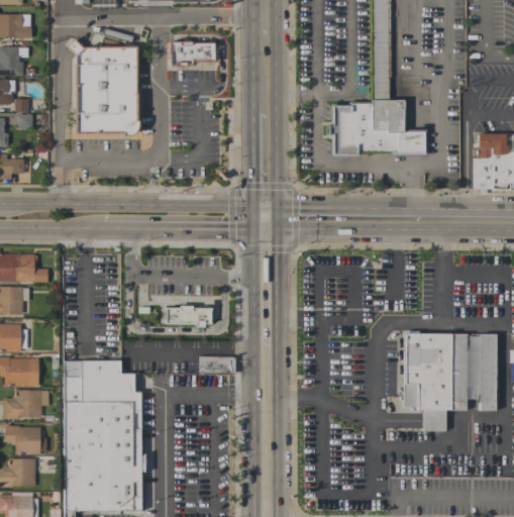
[(390,0),(391,92),(389,92),(389,94),(395,100),(404,100),(404,129),(427,129),(427,154),(389,154),(389,152),(360,152),(360,156),(331,156),(331,136),(329,136),(329,134),(328,134),(328,125),(330,125),(330,124),(331,124),(331,104),(349,104),(349,102),(372,102),(372,0),(390,0)]
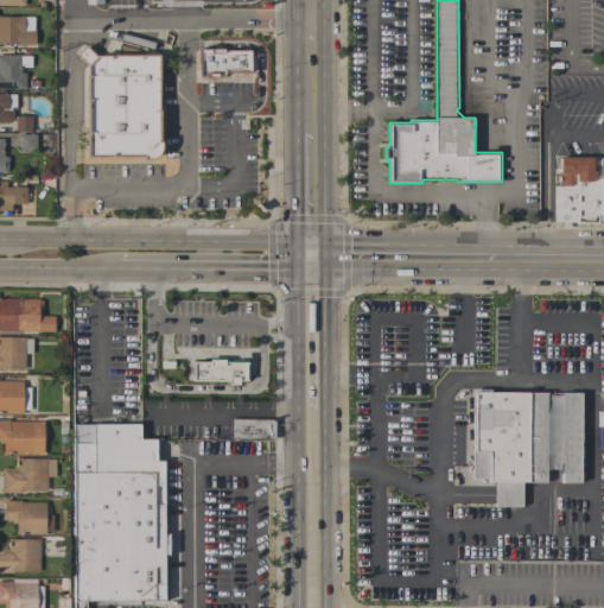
[(0,16),(26,16),(26,17),(37,17),(37,31),(38,44),(27,45),(27,46),(23,46),(23,44),(0,44),(0,16)]
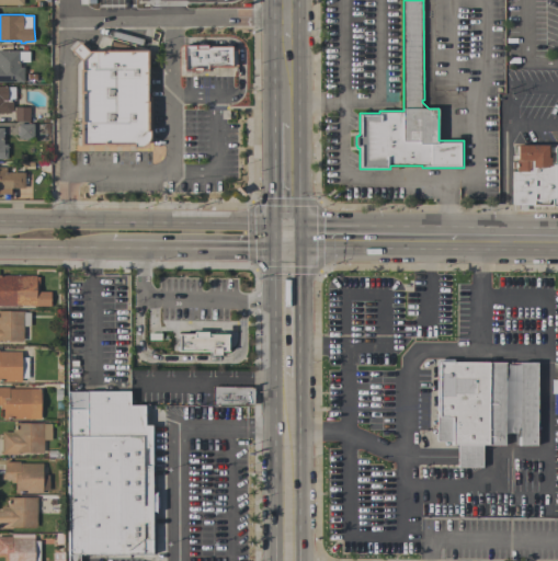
[(80,57),(71,50),(80,41),(89,49),(148,48),(148,128),(149,133),(149,134),(148,138),(147,141),(144,144),(140,146),(139,146),(136,147),(132,146),(132,145),(80,145),(80,57)]
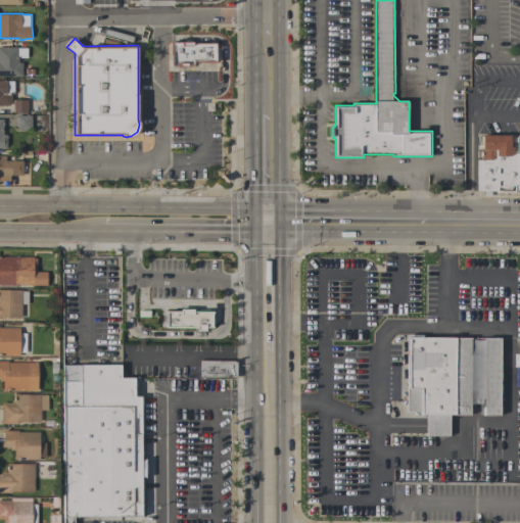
[(194,42),(194,44),(218,43),(218,46),(223,46),(223,61),(218,61),(218,62),(195,62),(195,65),(188,65),(188,67),(180,67),(180,66),(173,66),(173,59),(171,59),(171,55),(173,55),(172,43),(173,43),(194,42)]
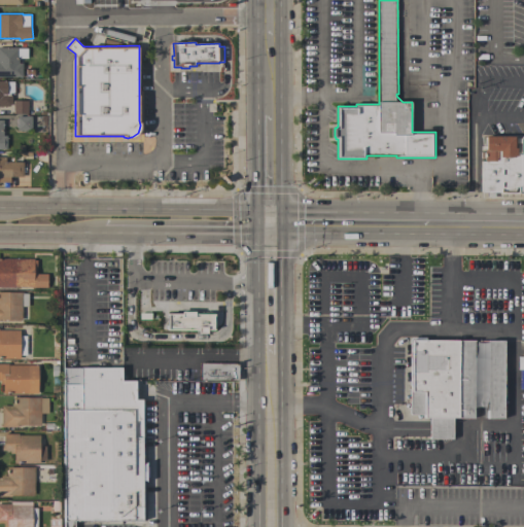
[(0,47),(20,47),(20,48),(29,48),(29,58),(26,58),(26,64),(24,64),(24,77),(0,77),(0,47)]
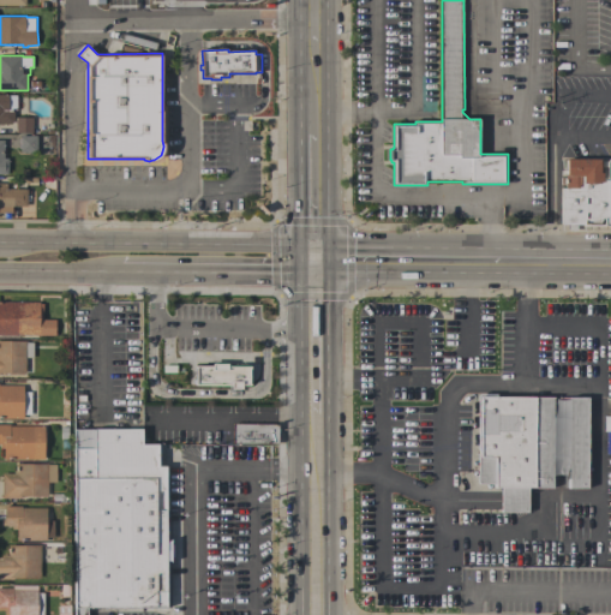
[(11,95),(19,95),(19,111),(16,111),(16,120),(12,124),(0,124),(0,95),(11,95)]
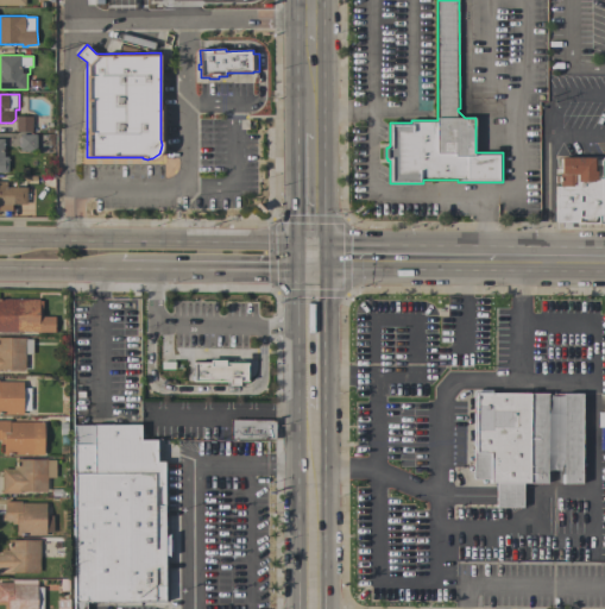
[(35,131),(18,131),(18,115),(35,115),(35,131)]
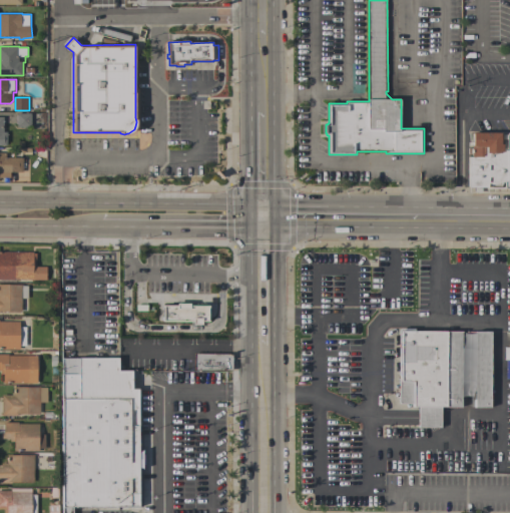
[(19,113),(32,113),(32,127),(19,127),(19,113)]
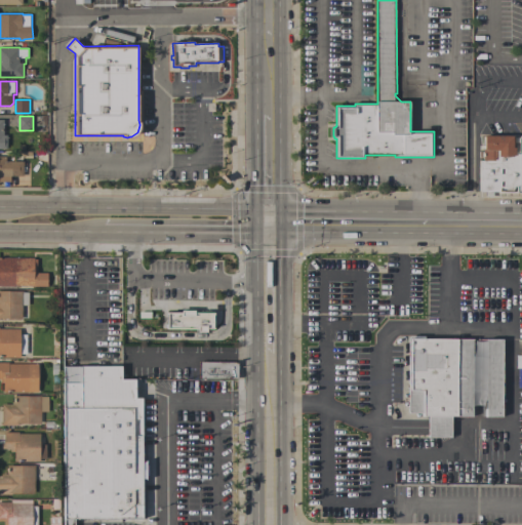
[(5,135),(8,135),(8,149),(0,149),(0,119),(5,120),(5,135)]
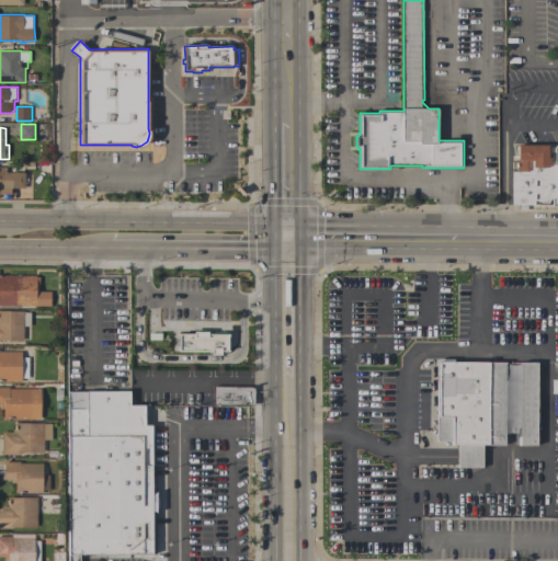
[(557,206),(554,206),(554,198),(550,198),(550,202),(535,202),(535,205),(514,204),(515,171),(517,171),(519,168),(514,168),(514,162),(517,162),(517,160),(519,160),(519,145),(549,145),(549,147),(556,147),(556,146),(557,146),(557,206)]
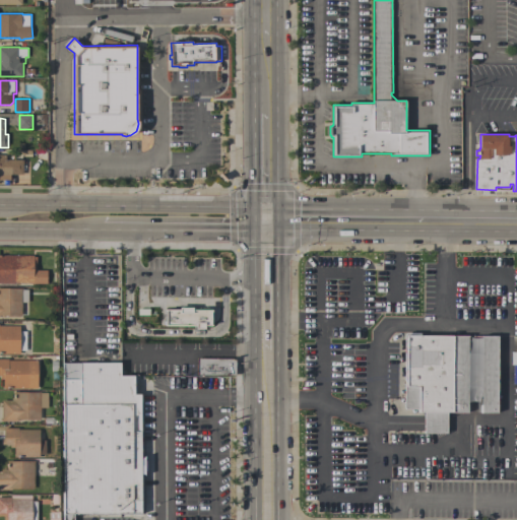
[(24,159),(24,175),(11,175),(11,180),(0,180),(0,154),(7,154),(7,159),(24,159)]
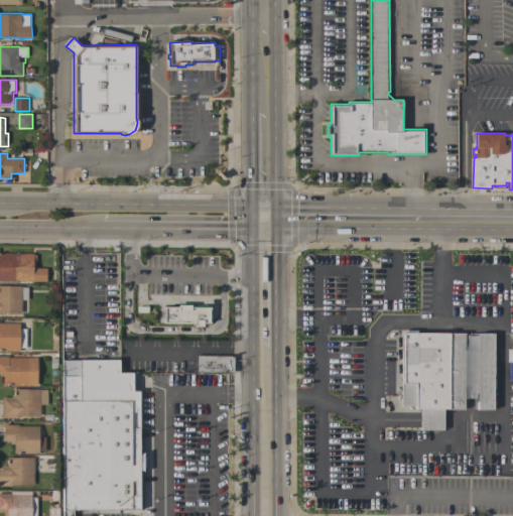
[(17,281),(17,282),(0,281),(0,253),(34,254),(34,255),(37,255),(37,268),(48,268),(48,281),(17,281)]
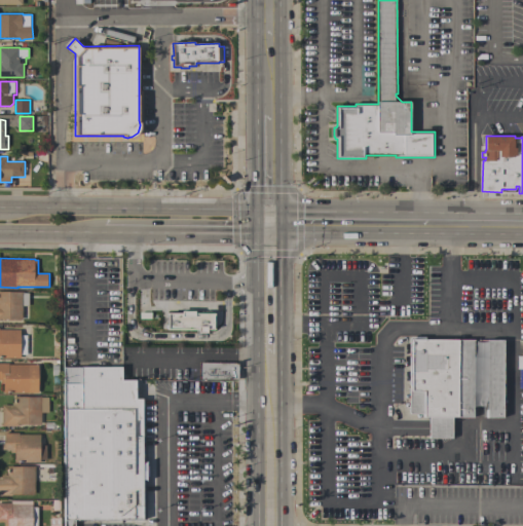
[(1,320),(1,321),(0,321),(0,292),(24,292),(24,293),(30,293),(30,305),(24,305),(24,320),(1,320)]
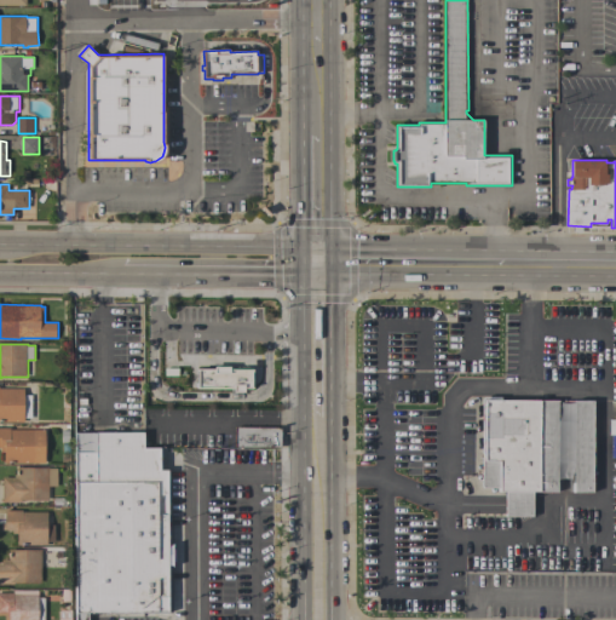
[(199,368),(197,389),(252,390),(252,368),(199,368)]
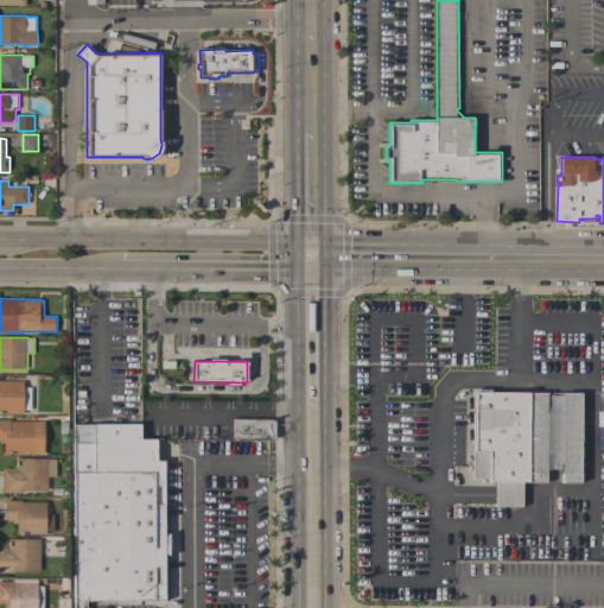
[(25,388),(31,388),(31,411),(25,411),(25,413),(0,413),(0,381),(25,381),(25,388)]
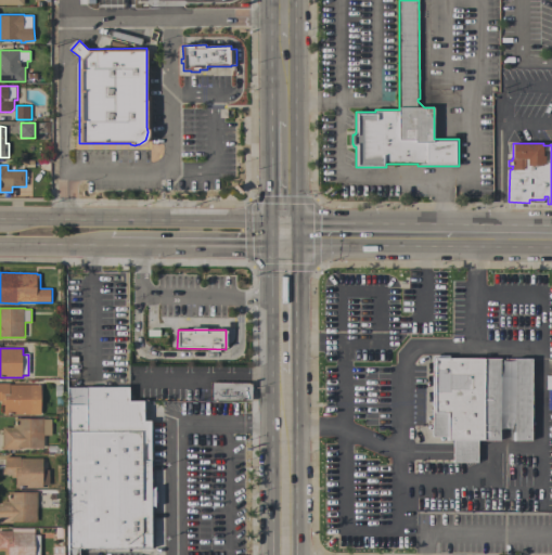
[(478,440),(478,463),(454,463),(454,439),(449,439),(449,437),(436,437),(434,436),(434,435),(434,358),(435,357),(436,356),(450,357),(450,358),(501,359),(501,440),(478,440)]
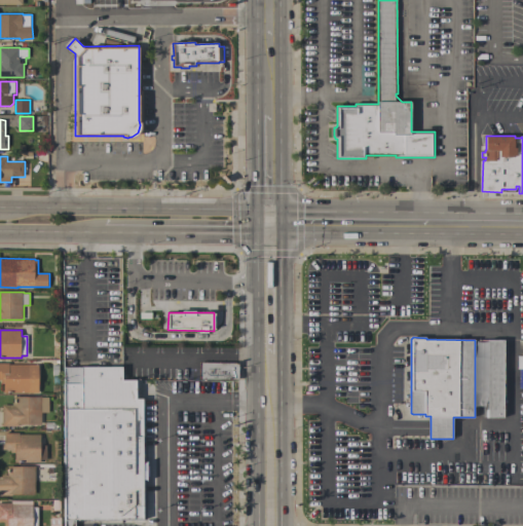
[(505,340),(505,417),(489,417),(489,340),(505,340)]
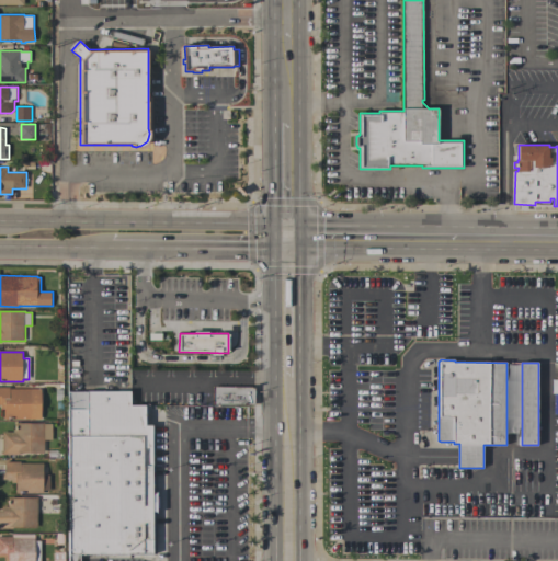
[(33,393),(45,393),(45,416),(32,416),(32,419),(6,419),(6,409),(2,409),(2,405),(0,405),(0,387),(11,387),(11,389),(33,389),(33,393)]
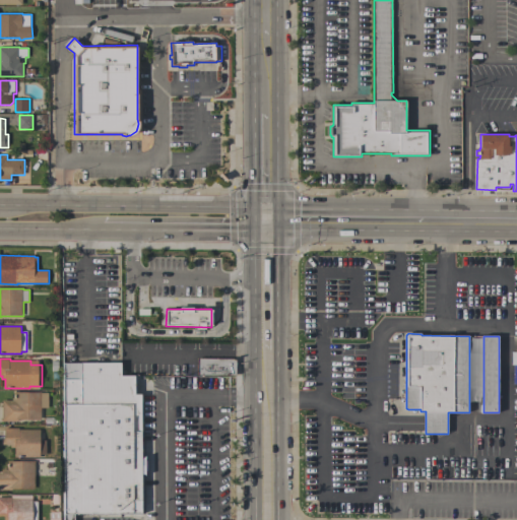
[(239,359),(238,376),(199,376),(199,359),(239,359)]
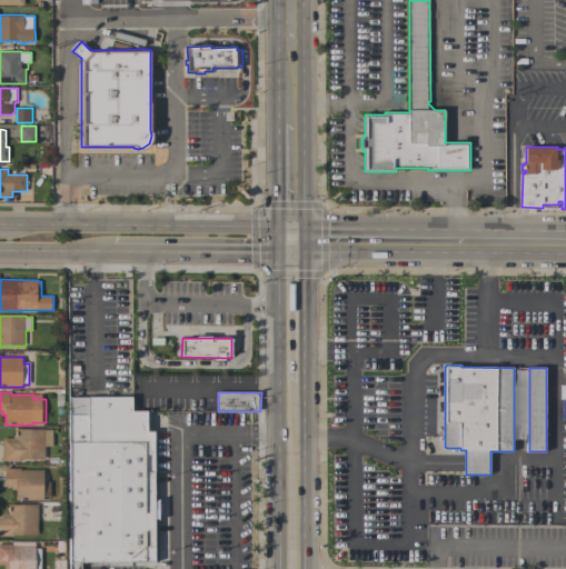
[(70,415),(70,397),(88,397),(88,415),(70,415)]
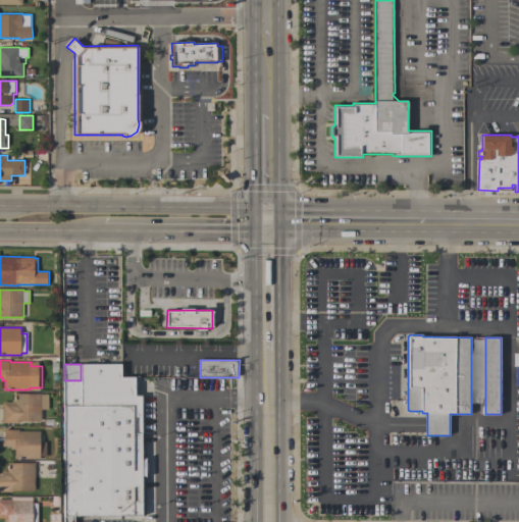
[(50,394),(50,409),(43,409),(42,421),(19,421),(19,423),(3,423),(3,402),(13,402),(13,400),(16,400),(16,394),(50,394)]
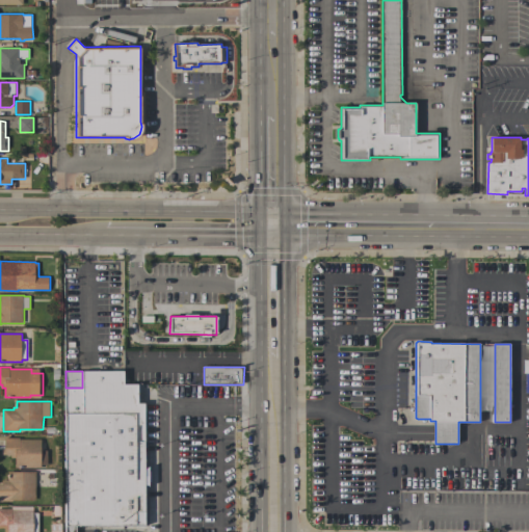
[(136,414),(136,441),(146,441),(147,512),(137,512),(137,525),(67,526),(67,414),(136,414)]
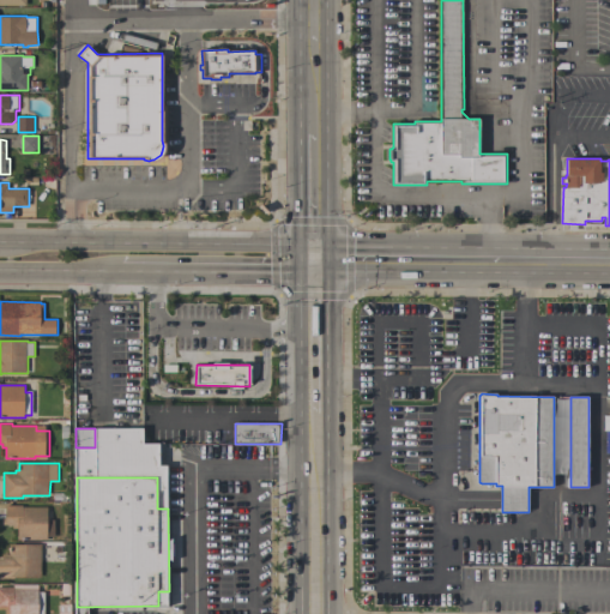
[(49,507),(49,519),(54,519),(54,536),(49,536),(49,540),(19,540),(19,529),(13,528),(13,525),(5,525),(5,519),(6,519),(6,505),(24,505),(24,507),(49,507)]
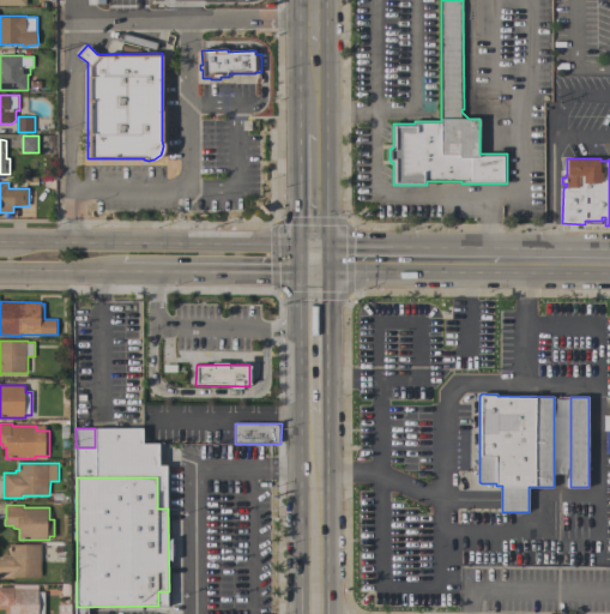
[(42,578),(16,577),(16,578),(0,578),(0,559),(4,559),(4,554),(11,554),(11,543),(43,545),(42,578)]
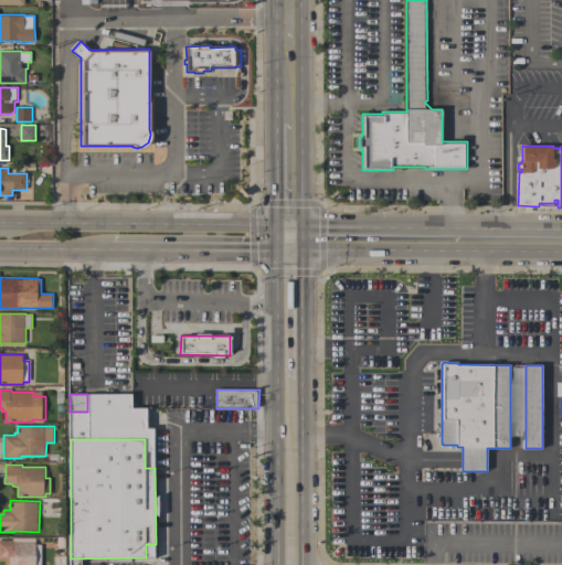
[(36,545),(43,545),(42,564),(10,564),(10,563),(8,563),(8,558),(0,557),(0,540),(14,540),(14,541),(36,541),(36,545)]
